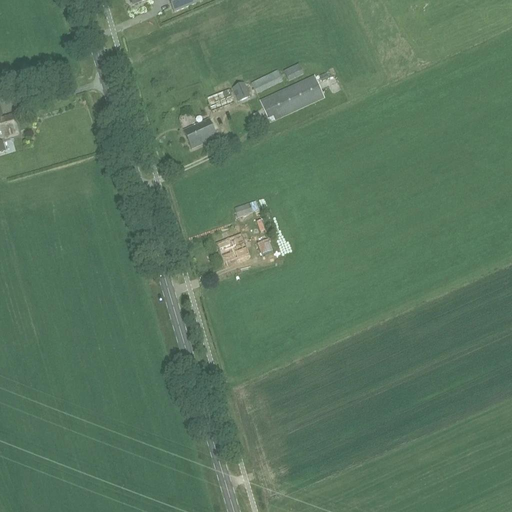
[(168,0),(174,13),(200,3),(199,0),(168,0)]
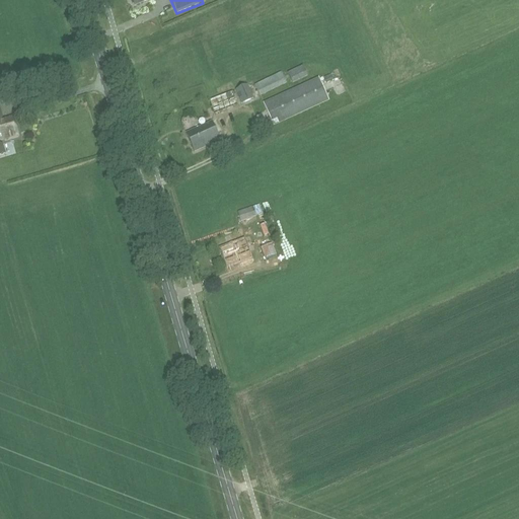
[(293,84),(308,77),(303,66),(288,73),(293,84)]
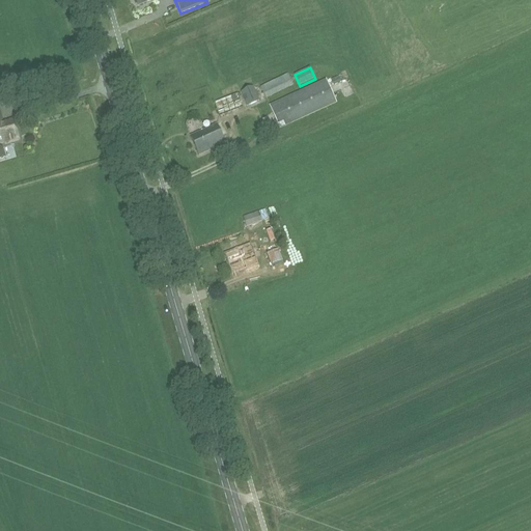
[(266,99),(292,85),(288,75),(260,87),(266,99)]
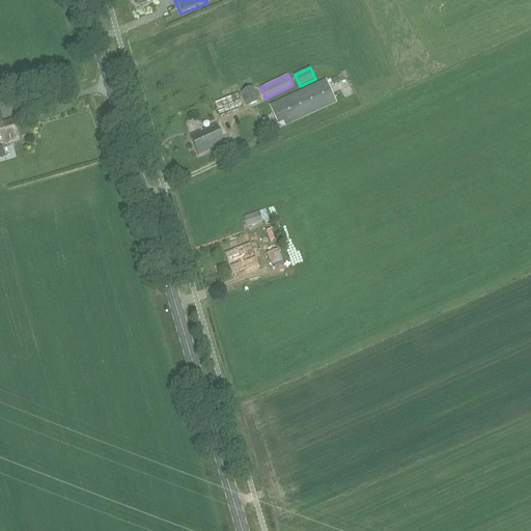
[(280,129),(336,103),(326,80),(270,106),(280,129)]
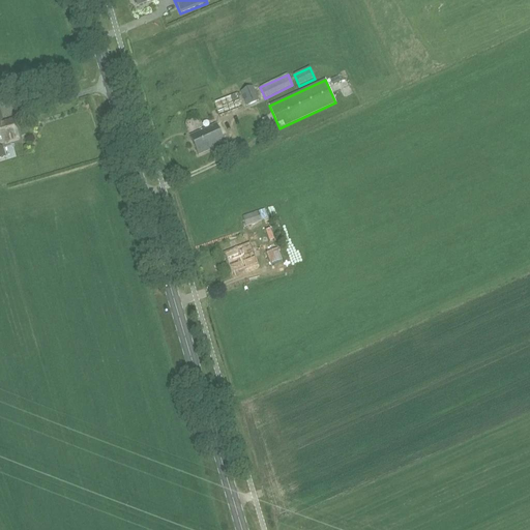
[(246,107),(259,100),(253,87),(240,92),(246,107)]
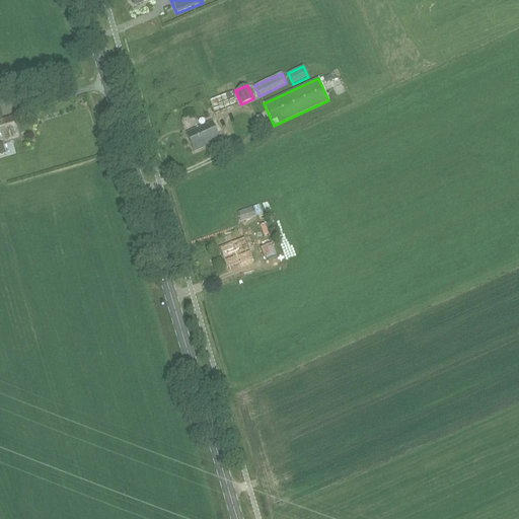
[(215,115),(237,105),(232,92),(210,100),(215,115)]
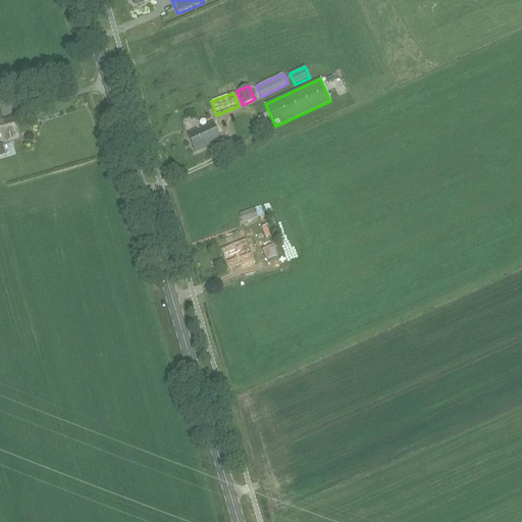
[(2,121),(0,112),(0,141),(18,137),(12,118),(2,121)]
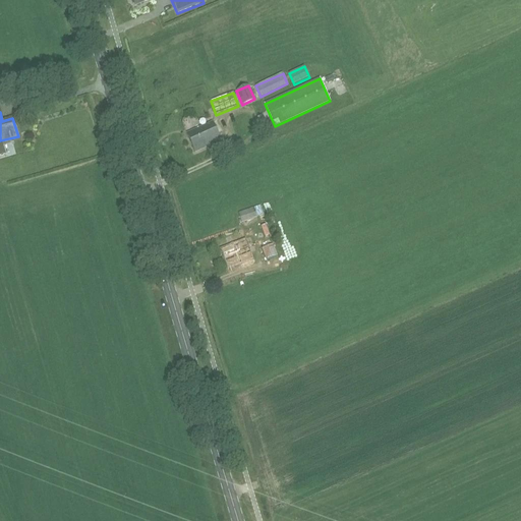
[(194,153),(221,140),(213,122),(186,134),(194,153)]
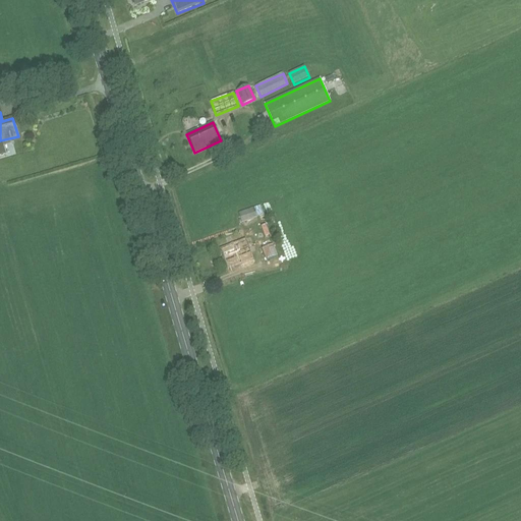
[(264,215),(261,206),(253,208),(238,213),(242,223),(257,218),(256,217),(264,215)]
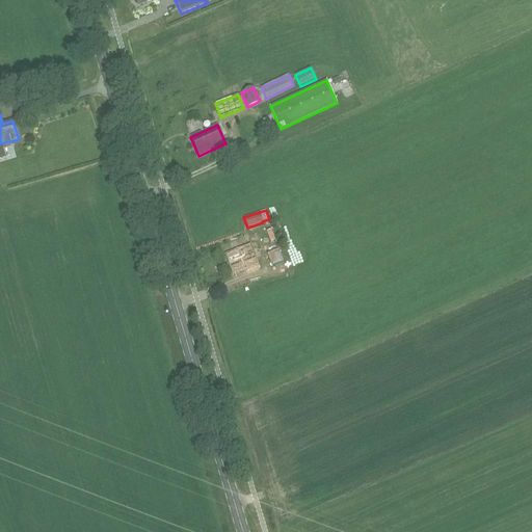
[(232,275),(259,265),(250,244),(224,255),(232,275)]
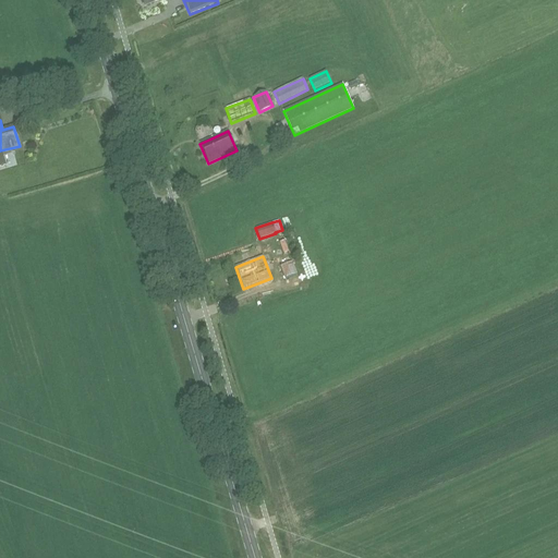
[(284,279),(296,275),(292,263),(280,267),(284,279)]
